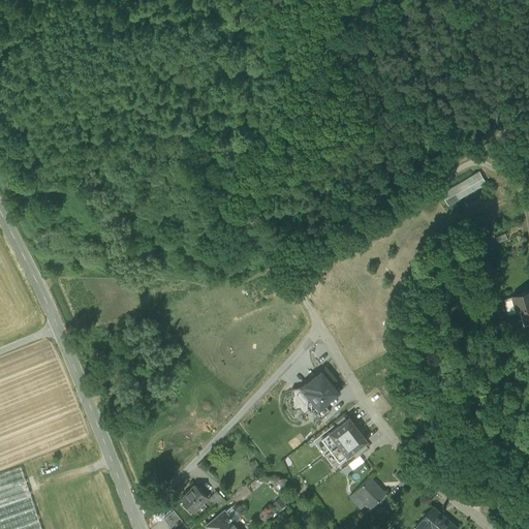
[(479,172),(441,192),(448,205),(487,184),(479,172)]
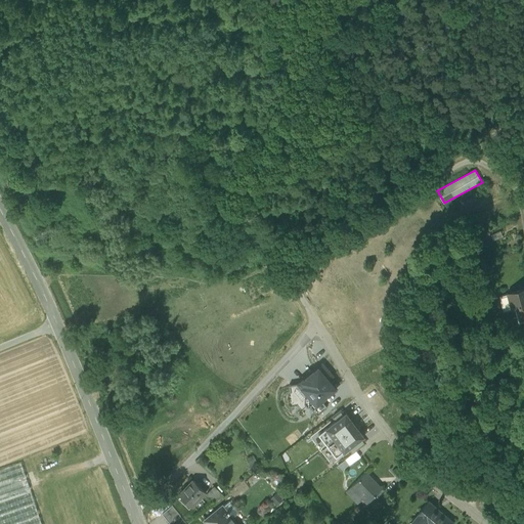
[(263,264),(266,271),(276,266),(272,259),(263,264)]
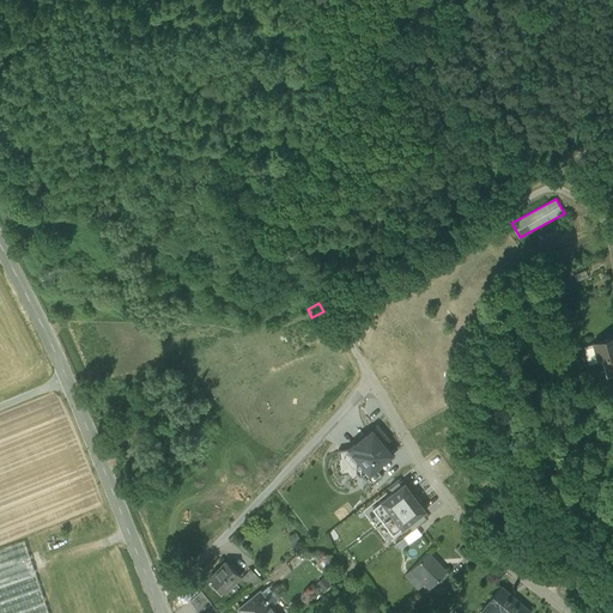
[(612,327),(592,334),(596,352),(604,350),(607,350),(610,349),(612,346),(612,327)]
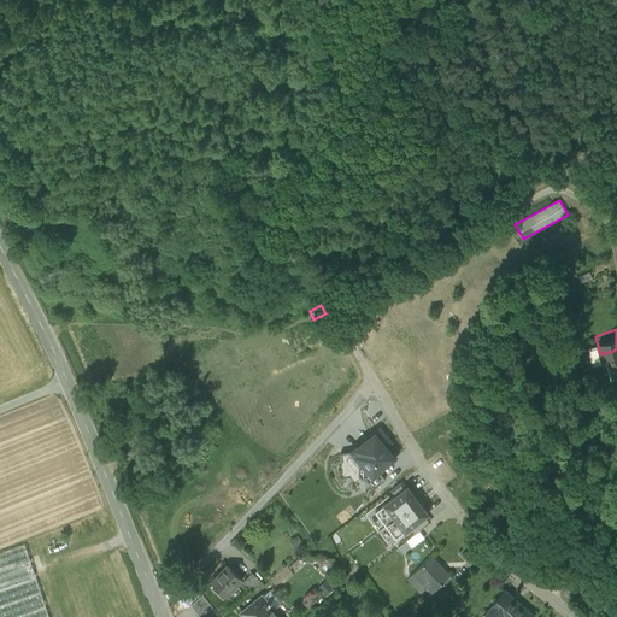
[(371,425),(351,444),(353,446),(350,450),(370,474),(395,452),(371,425)]
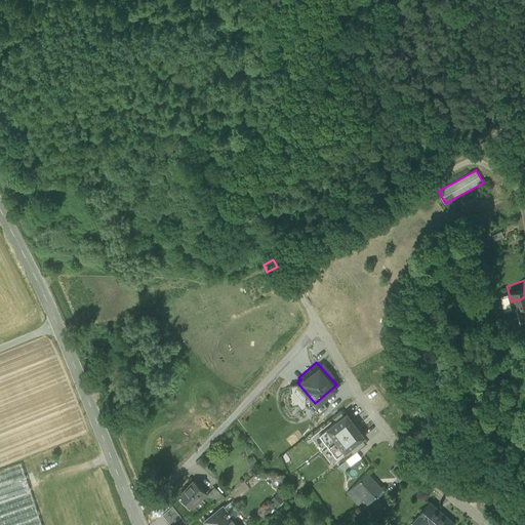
[(340,409),(309,434),(328,459),(361,435),(340,409)]
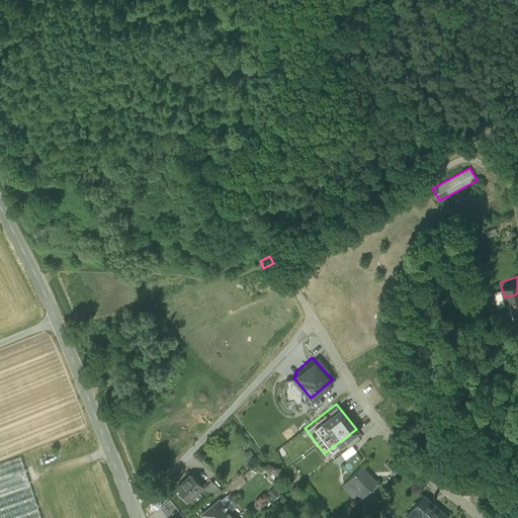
[(352,443),(341,451),(345,456),(346,457),(356,449),(352,443)]
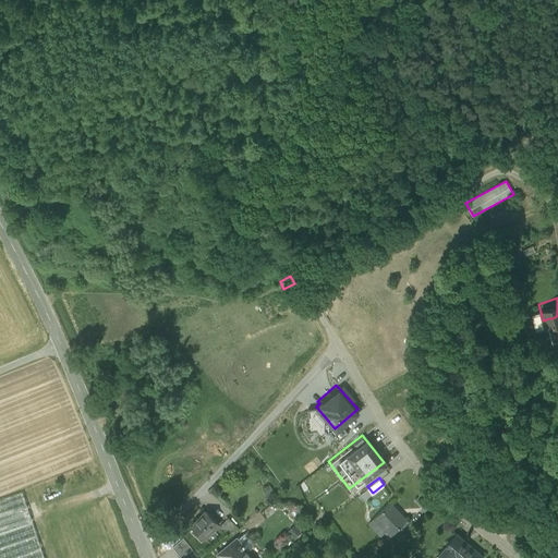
[(367,486),(360,493),(363,498),(372,492),(367,486)]
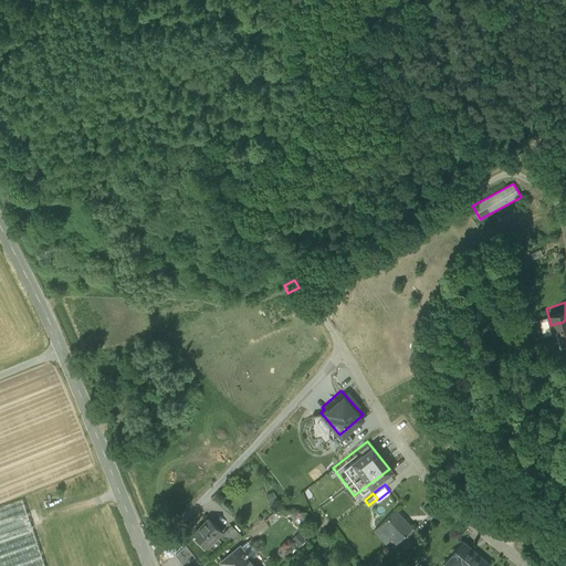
[(44,565),(23,500),(0,506),(0,565),(44,565)]
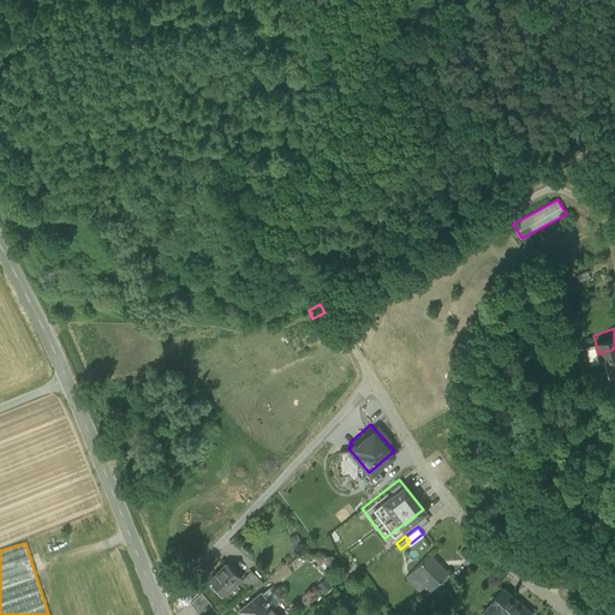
[(447,571),(429,551),(415,565),(433,584),(447,571)]
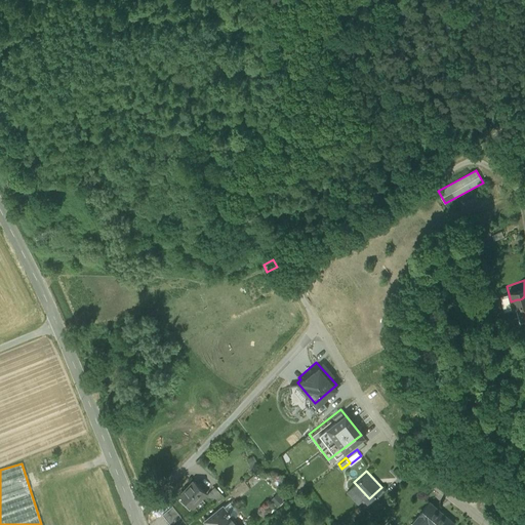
[(473,473),(466,480),(476,489),(483,481),(473,473)]
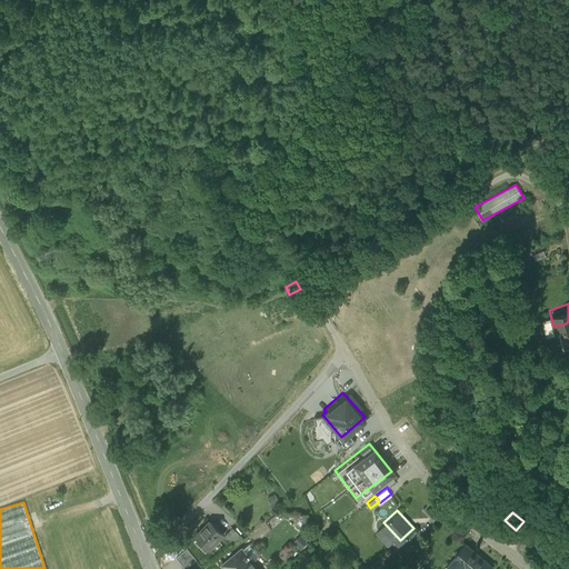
[(223,532),(207,517),(192,532),(197,537),(195,538),(206,549),(207,547),(208,548),(223,532)]
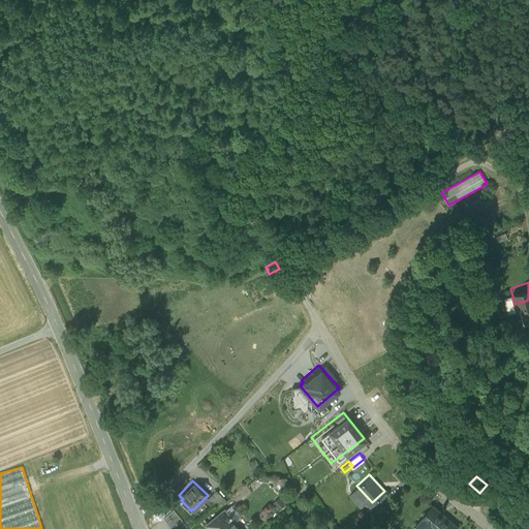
[(223,497),(215,488),(207,496),(216,505),(223,497)]
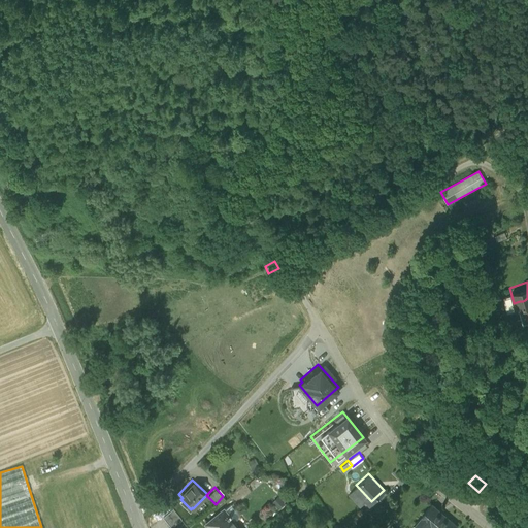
[(448,518),(448,519),(437,510),(438,509),(430,503),(419,517),(420,518),(415,523),(420,527),(424,527),(428,524),(432,527),(452,527),(456,524),(448,518)]
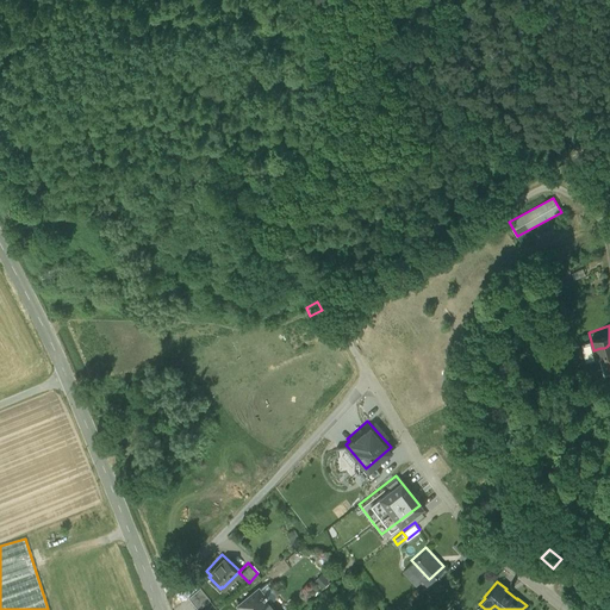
[(211,599),(199,585),(187,596),(199,609),(211,599)]
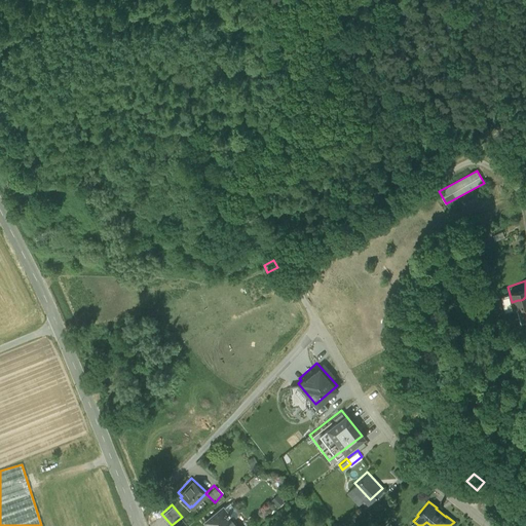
[(228,512),(223,506),(205,521),(210,525),(238,525),(229,514),(231,513),(229,511),(228,512)]
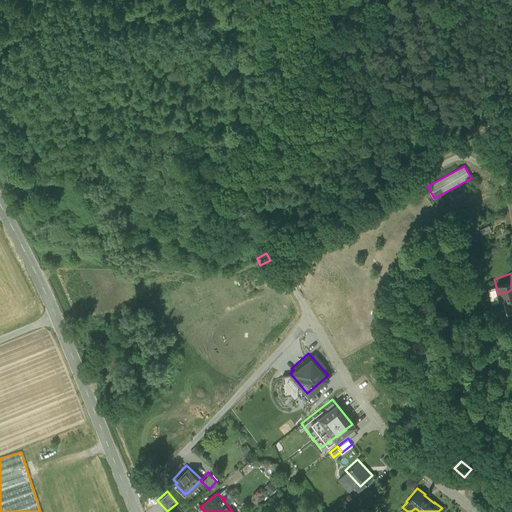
[(381,511),(384,510),(375,502),(365,511),(381,511)]
